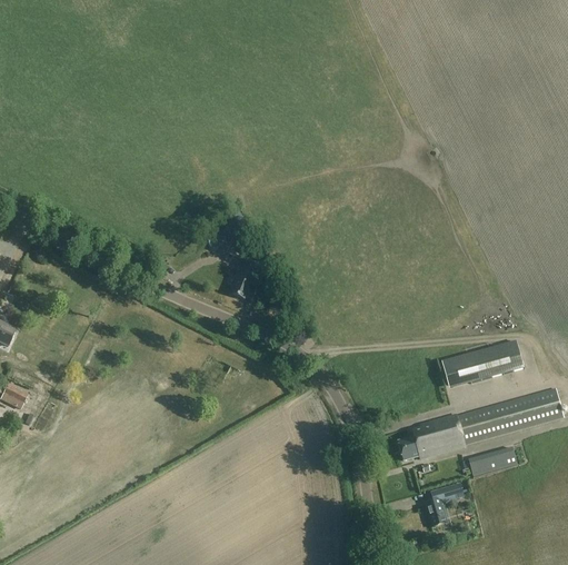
[(235,206),(201,235),(210,246),(227,233),(232,241),(243,236),(252,231),(245,218),(245,217),(238,209),(235,206)]
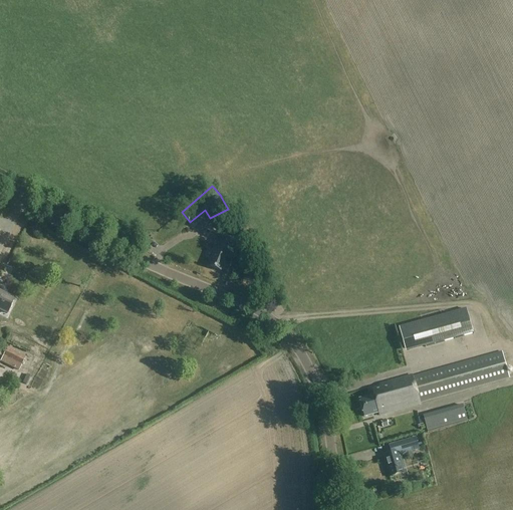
[(224,265),(236,239),(221,233),(214,250),(216,251),(211,263),(220,268),(222,264),(224,265)]
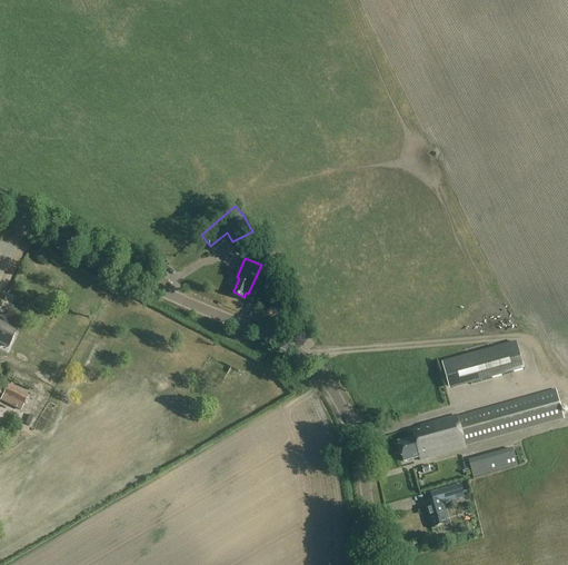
[(67,278),(73,283),(77,275),(71,271),(67,278)]
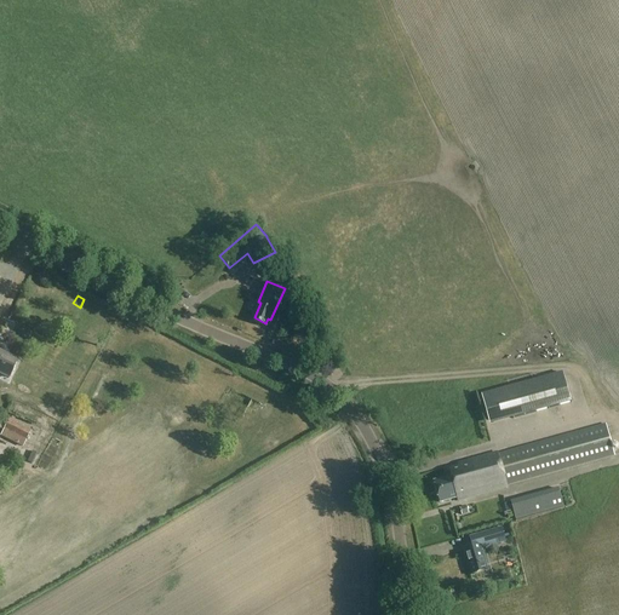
[(0,369),(7,373),(16,356),(0,349),(0,369)]
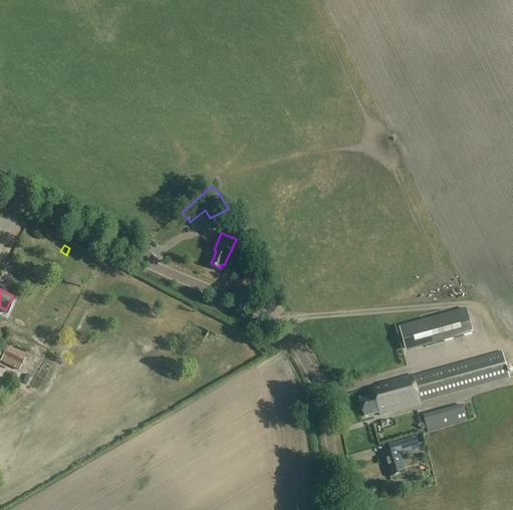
[(425,344),(473,330),(466,306),(399,326),(404,345),(423,340),(425,344)]
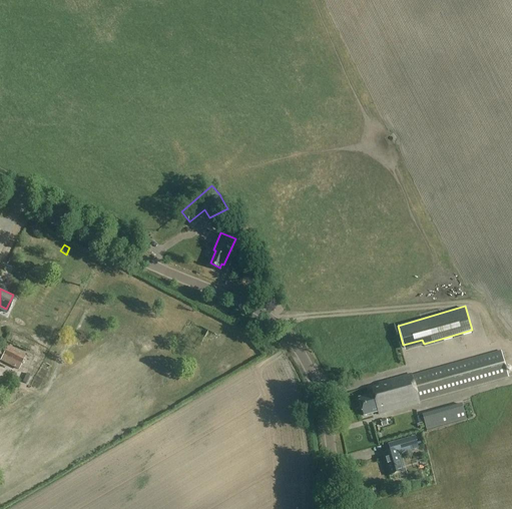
[(2,352),(20,361),(24,353),(18,350),(17,351),(12,348),(12,347),(6,344),(2,352)]
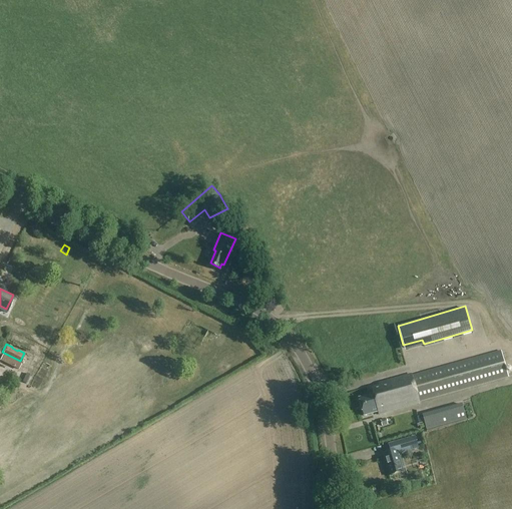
[(418,399),(507,374),(500,348),(411,373),(410,372),(377,381),(378,383),(371,385),(373,392),(358,396),(363,412),(377,408),(378,412),(418,400),(418,399)]
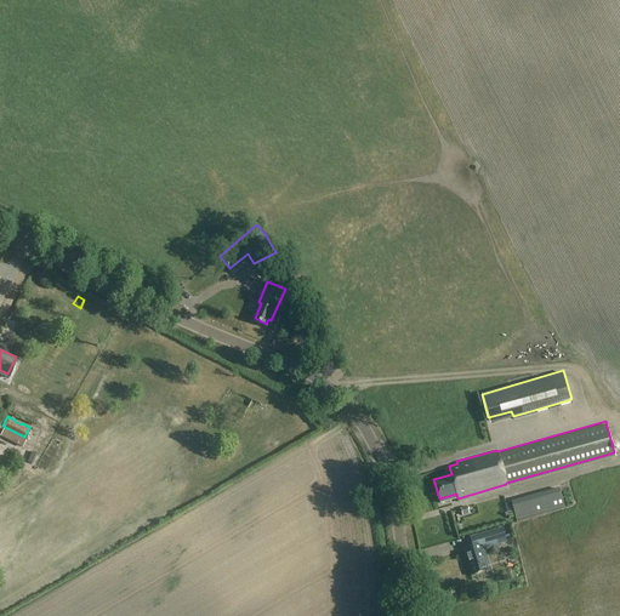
[(164,435),(154,448),(161,455),(172,443),(164,435)]
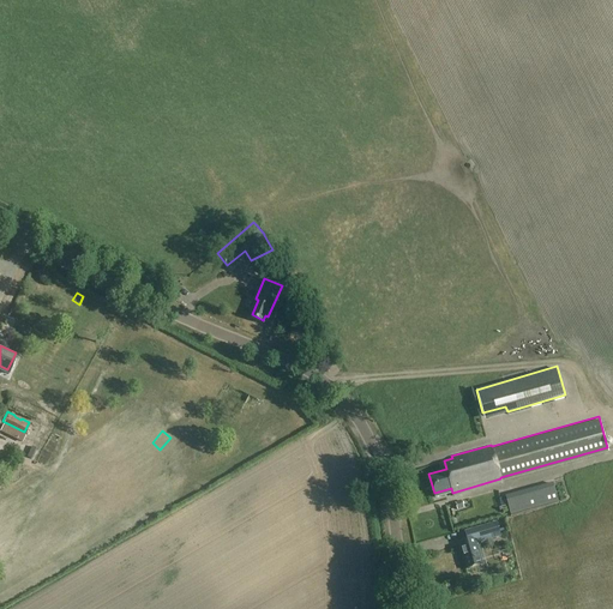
[(178,454),(174,460),(180,465),(185,459),(178,454)]
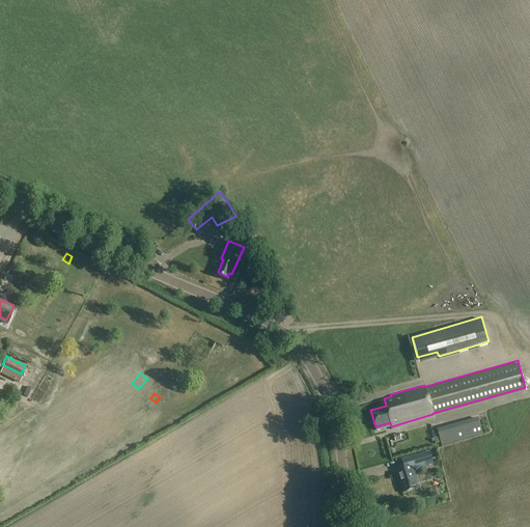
[(437,426),(442,442),(481,431),(476,415),(437,426)]
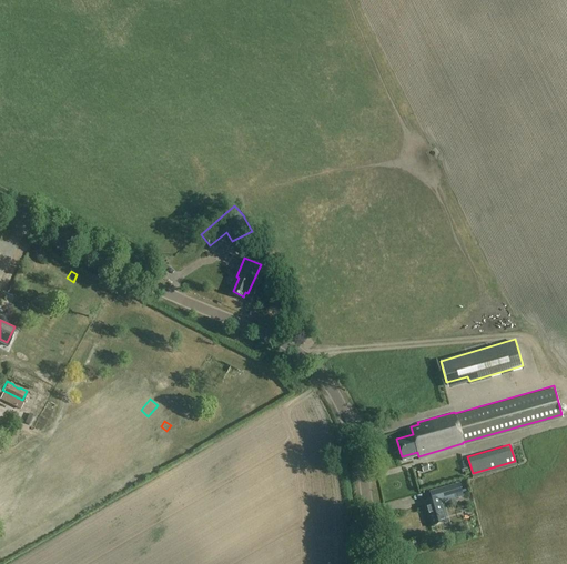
[(432,497),(424,500),(431,525),(446,521),(441,503),(443,502),(442,500),(463,494),(458,480),(428,489),(432,497)]
